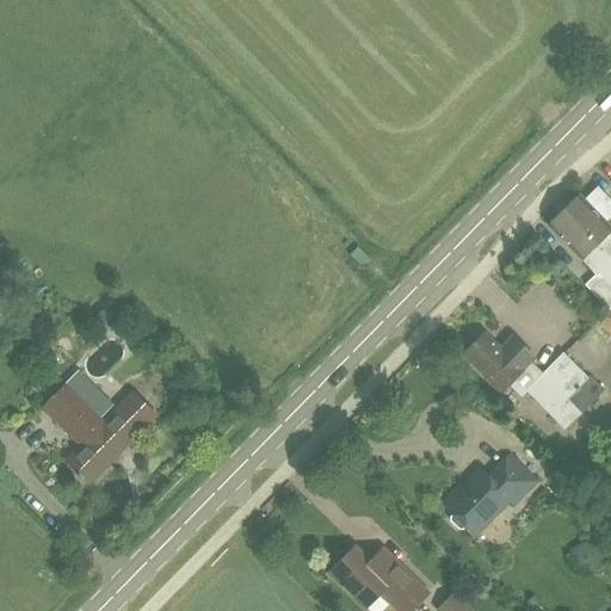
[(610,199),(598,186),(585,201),(579,195),(563,210),(610,259),(610,230),(610,229),(610,226),(608,223),(610,218),(610,199)]
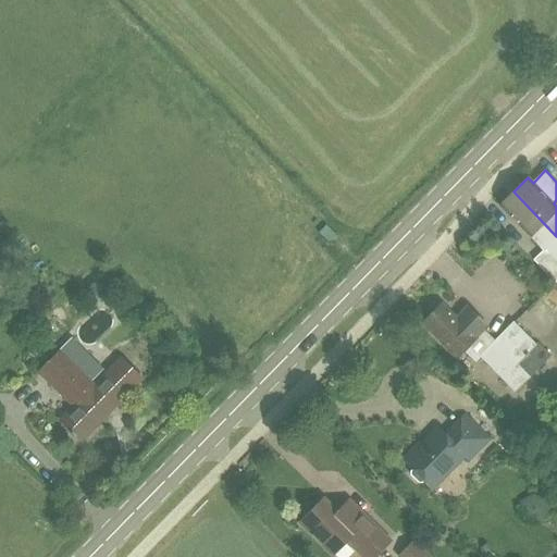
[(556,236),(514,192),(499,206),(530,236),(531,235),(544,248),(533,259),(555,282),(556,279),(556,236)]
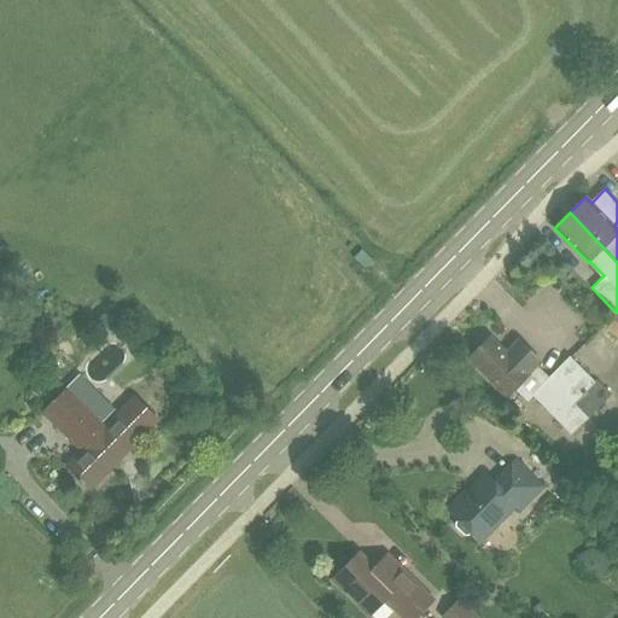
[(537,365),(542,361),(528,345),(514,360),(491,337),(468,359),(507,397),(516,389),(526,401),(532,396),(572,435),(588,418),(573,404),(595,383),(570,357),(549,378),(537,365)]
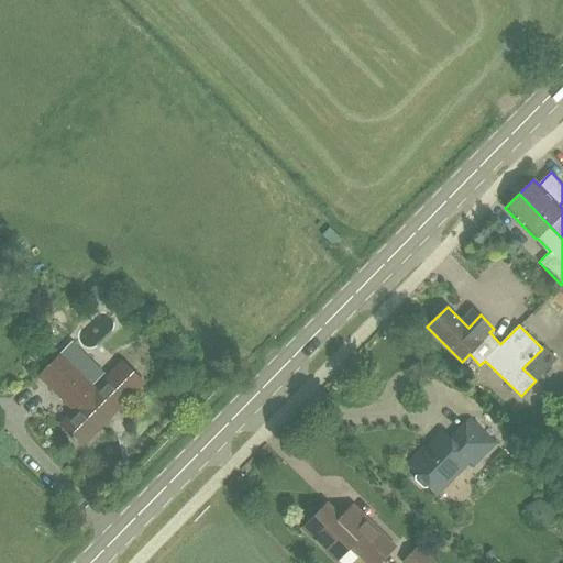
[(142,383),(121,362),(92,390),(59,357),(41,376),(74,409),(59,424),(83,448),(108,422),(106,420),(142,383)]
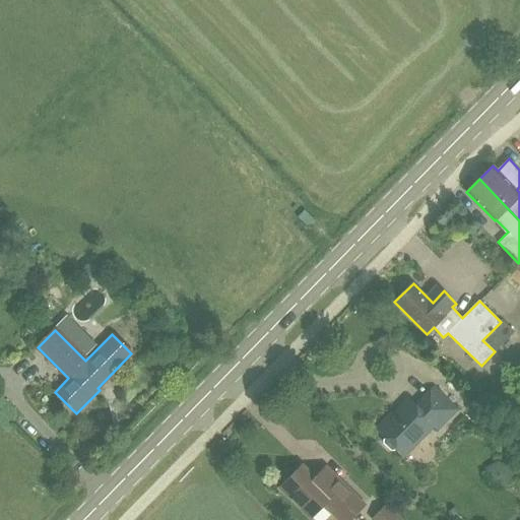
[(392,412),(376,429),(385,438),(383,441),(383,444),(391,451),(394,451),(407,438),(414,444),(417,444),(424,438),(424,435),(433,426),(438,431),(458,410),(436,387),(416,407),(409,400),(395,415),(392,412)]
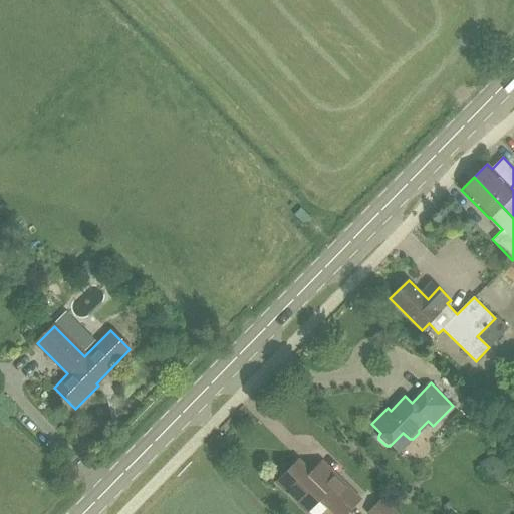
[(310,473),(298,461),(277,482),(307,512),(320,499),(335,513),(345,513),(359,500),(320,462),(310,473)]
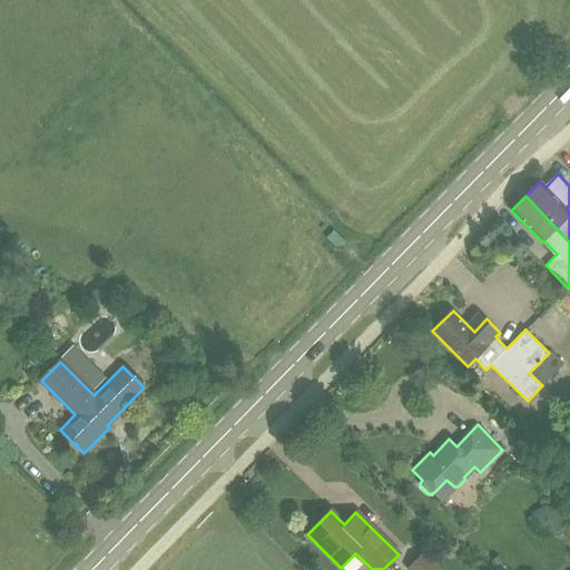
[(443,569),(424,551),(409,568),(411,569),(443,569)]
